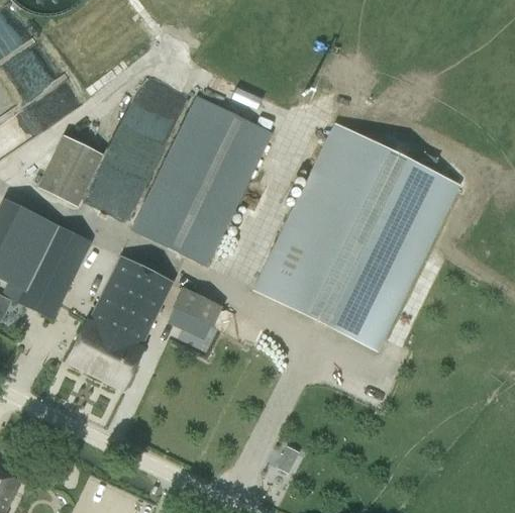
[(148,74),(132,115),(155,123),(156,122),(175,129),(190,90),(148,74)]
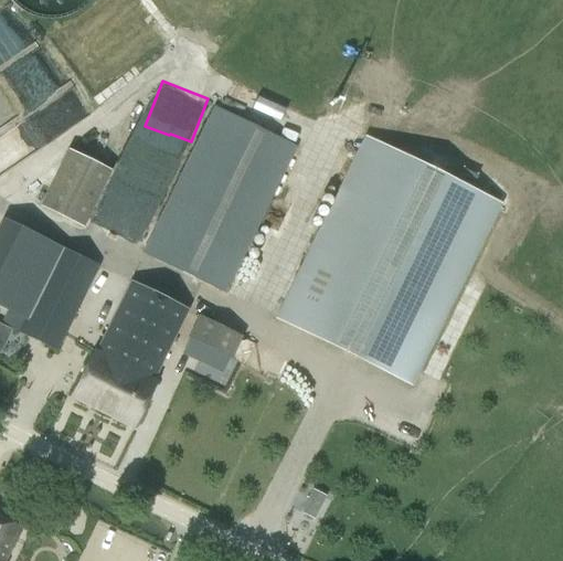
[(297,143),(215,104),(145,250),(226,288),(297,143)]
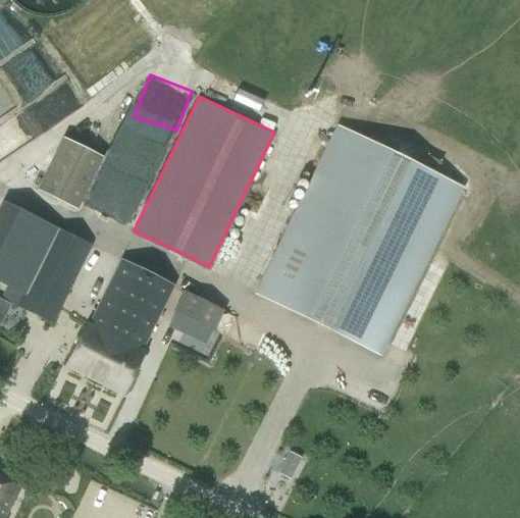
[(342,125),(260,291),(379,350),(461,184),(342,125)]
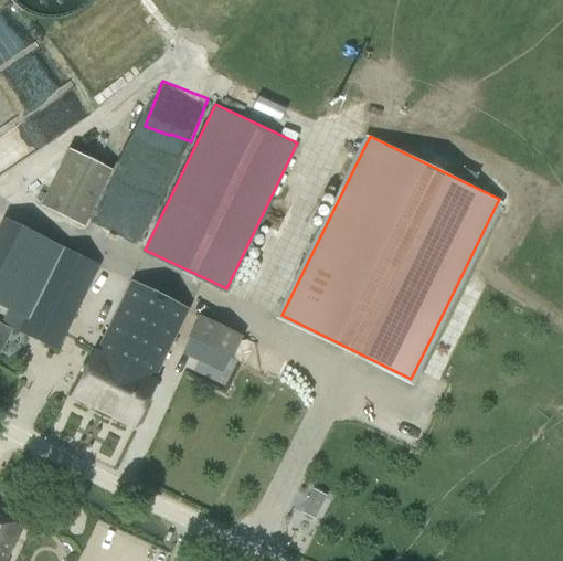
[(42,202),(84,223),(113,168),(71,147),(42,202)]
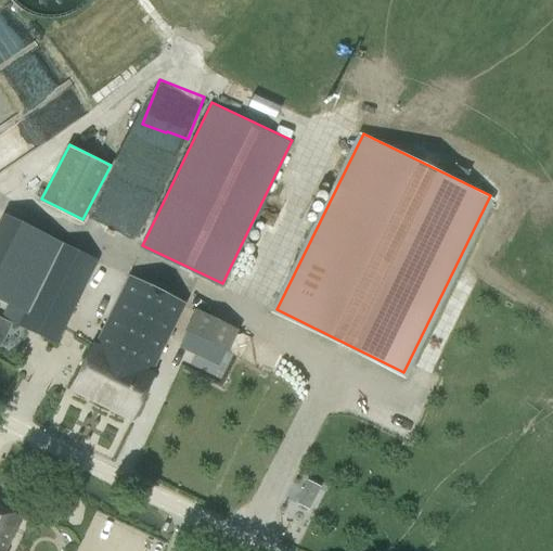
[(4,212),(0,220),(0,296),(11,302),(4,315),(58,342),(99,258),(4,212)]
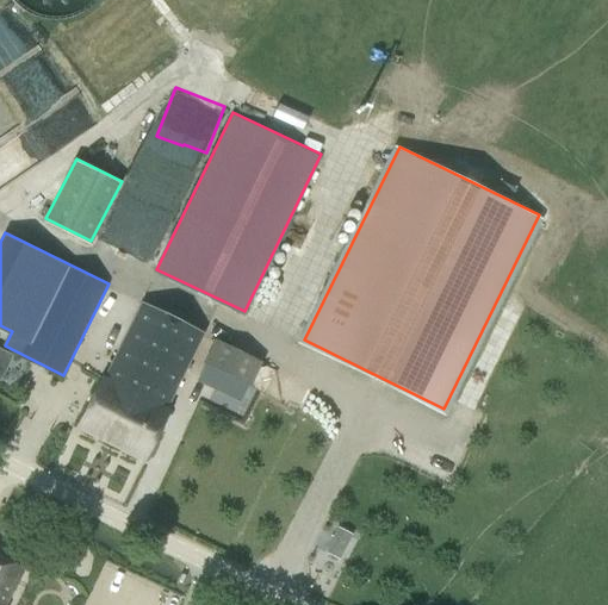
[(104,374),(79,424),(144,457),(171,407),(168,406),(205,331),(142,299),(105,375),(104,374)]
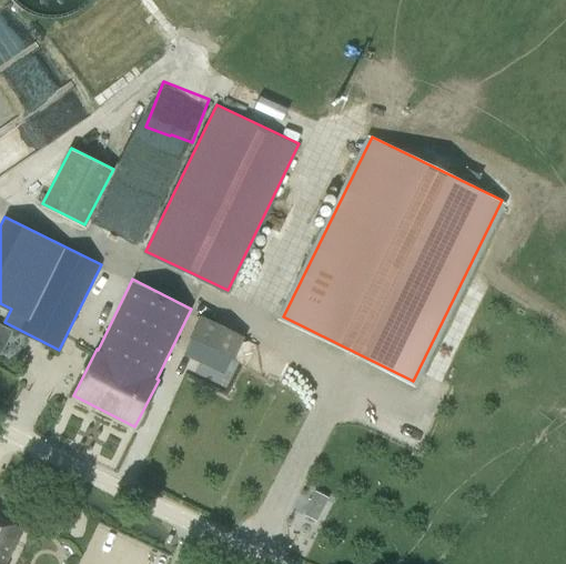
[(192,335),(234,358),(245,336),(202,314),(192,335)]
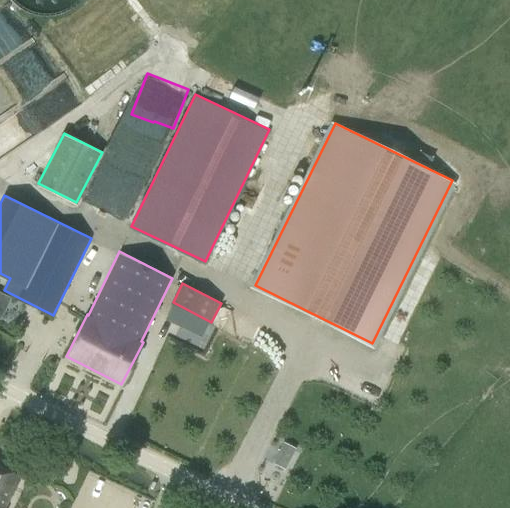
[(0,507),(6,507),(7,507),(5,505),(20,475),(0,464),(0,507)]
